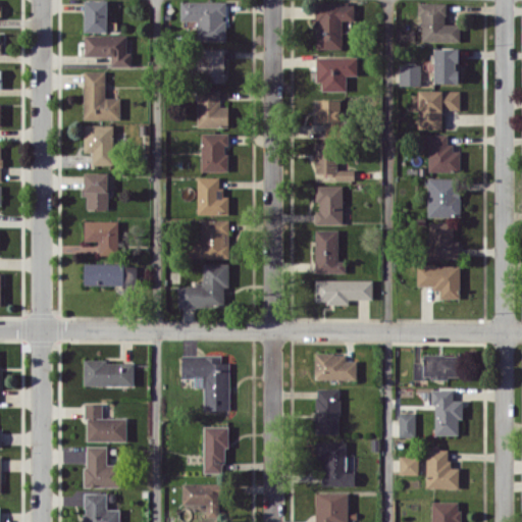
[(107,32),(107,0),(84,0),(85,32),(107,32)]
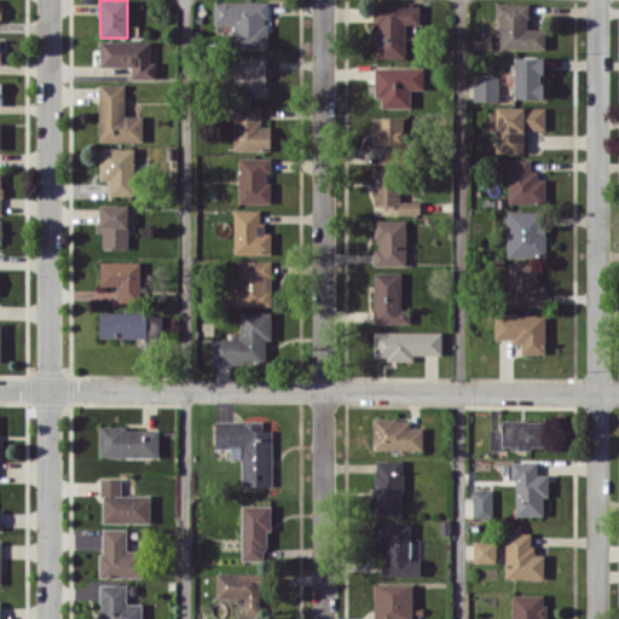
[(267,48),(268,1),(214,0),(214,23),(235,24),(233,47),(267,48)]
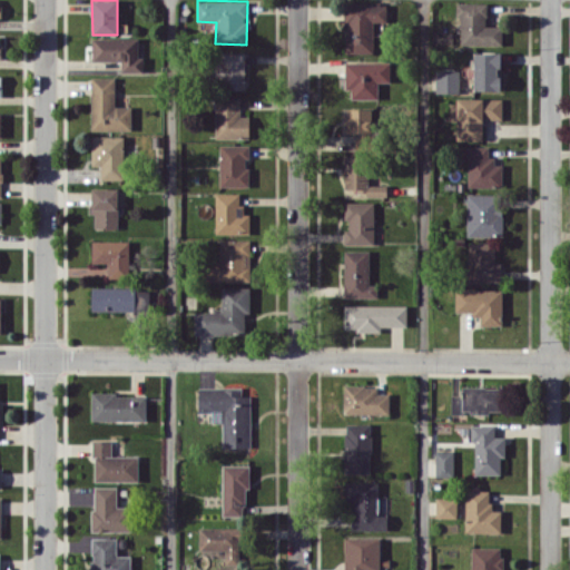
[(461,16),(460,43),(502,45),(502,26),(487,25),(487,2),(457,2),(457,16),(461,16)]
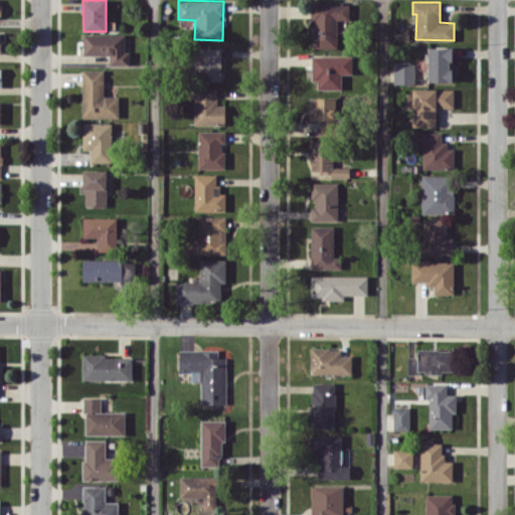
[(338,48),(338,4),(313,4),(312,47),(338,48)]
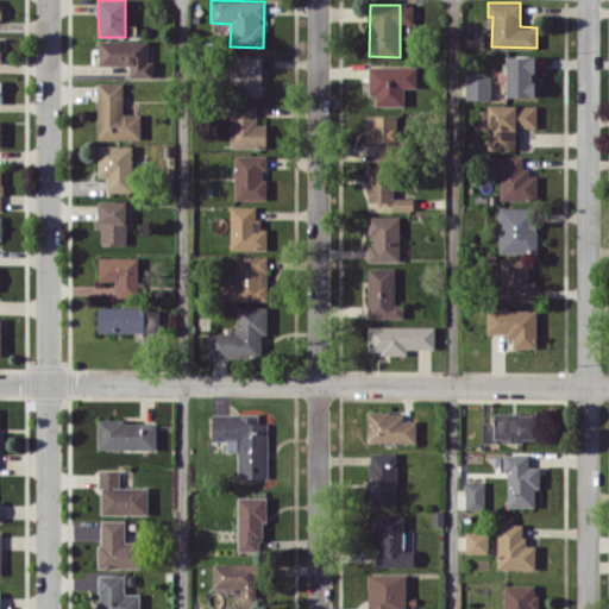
[(148,41),(99,41),(99,64),(130,66),(130,76),(154,76),(154,61),(148,61),(148,41)]
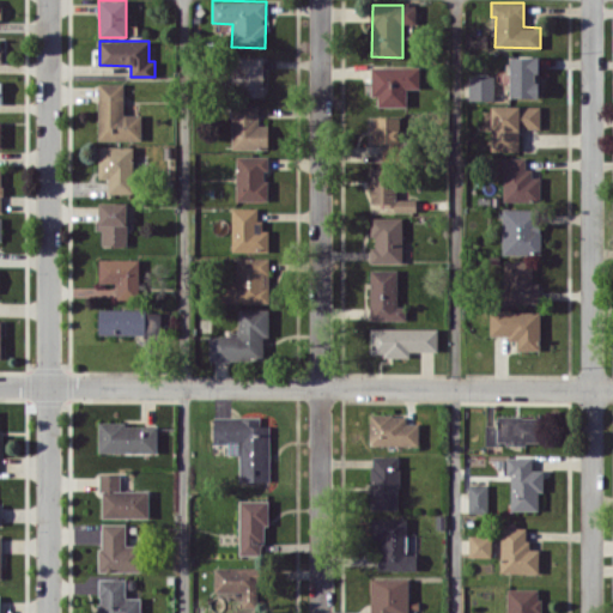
[(265,56),(234,56),(234,95),(263,95),(265,56)]
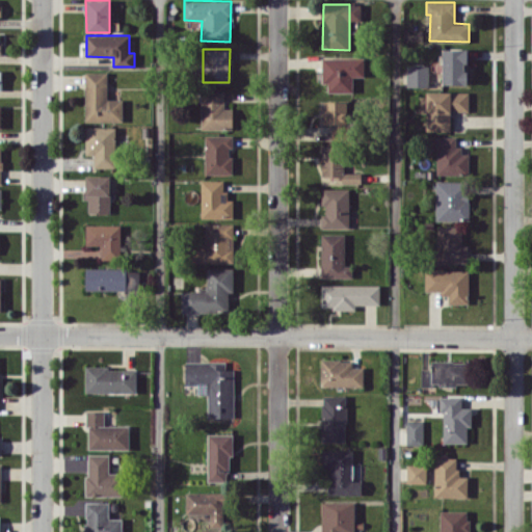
[(443,49),(443,83),(468,84),(468,49),(443,49)]
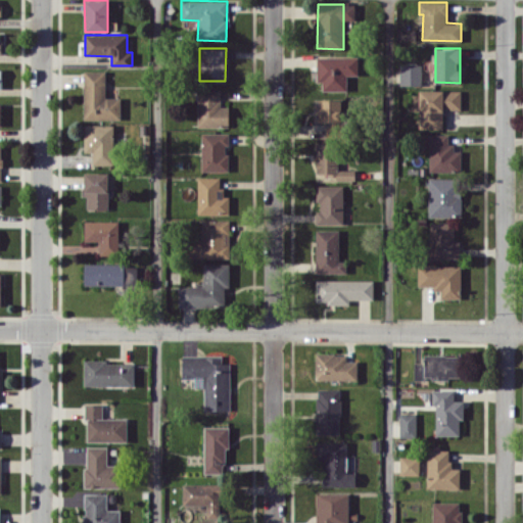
[(358,56),(317,56),(317,82),(323,82),(323,90),(347,91),(347,75),(358,76),(358,56)]
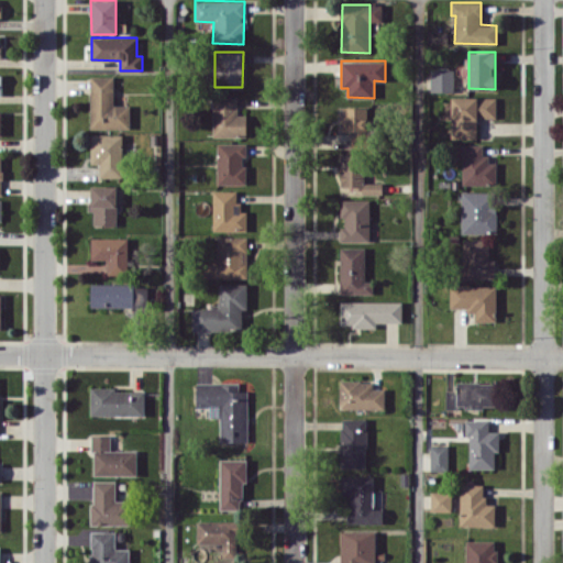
[(453,91),(453,69),(430,69),(431,92),(453,91)]
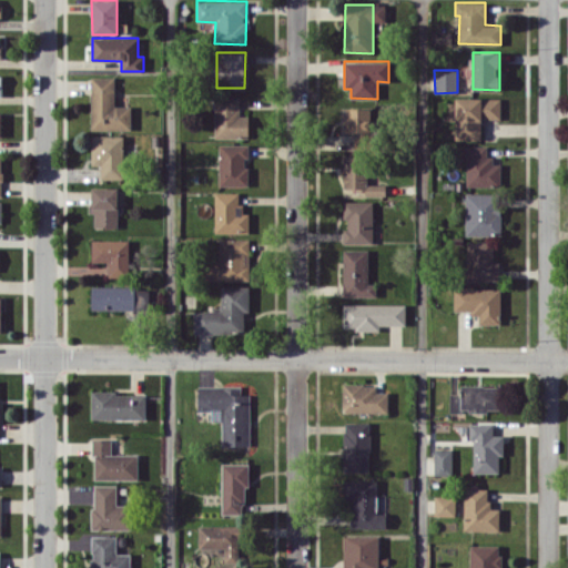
[(114,77),(91,77),(92,130),(131,129),(131,105),(114,105),(114,77)]
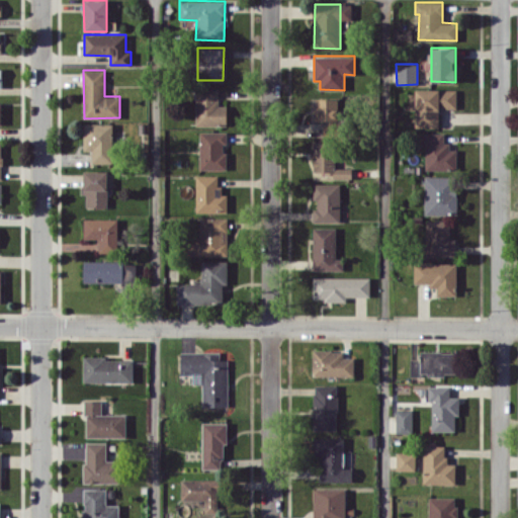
[(456,89),(415,88),(415,126),(438,127),(439,108),(456,108),(456,89)]
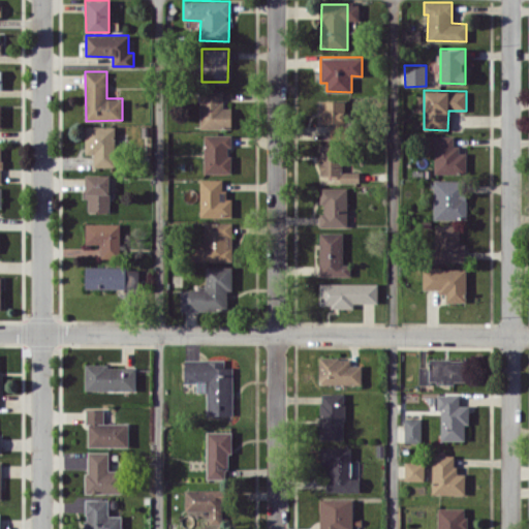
[(200,128),(231,128),(231,107),(223,107),(222,91),(199,91),(200,128)]
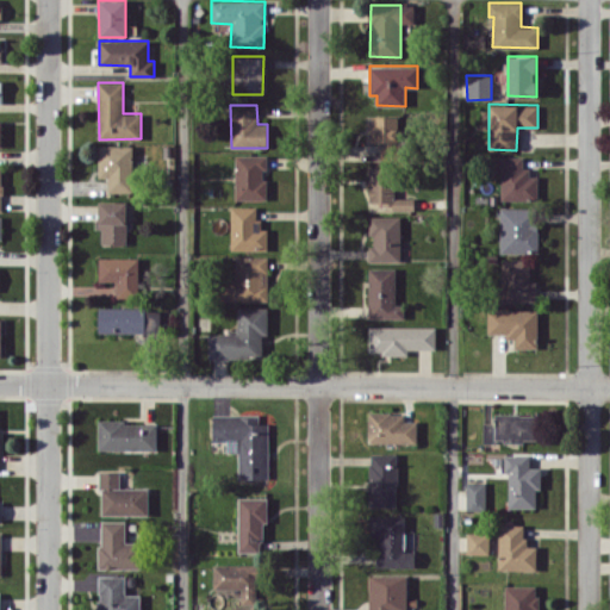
[(398,117),(371,116),(371,142),(388,143),(387,155),(397,156),(398,117)]
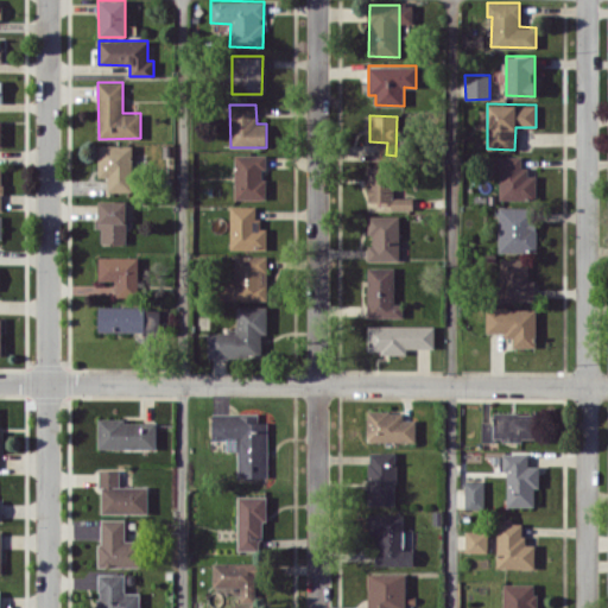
[(99,177),(107,177),(108,191),(133,191),(132,144),(97,145),(99,177)]
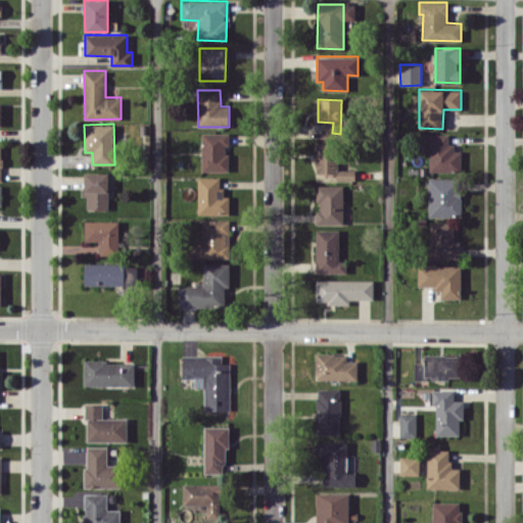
[(201,171),(228,171),(228,144),(229,144),(229,133),(201,133),(201,171)]
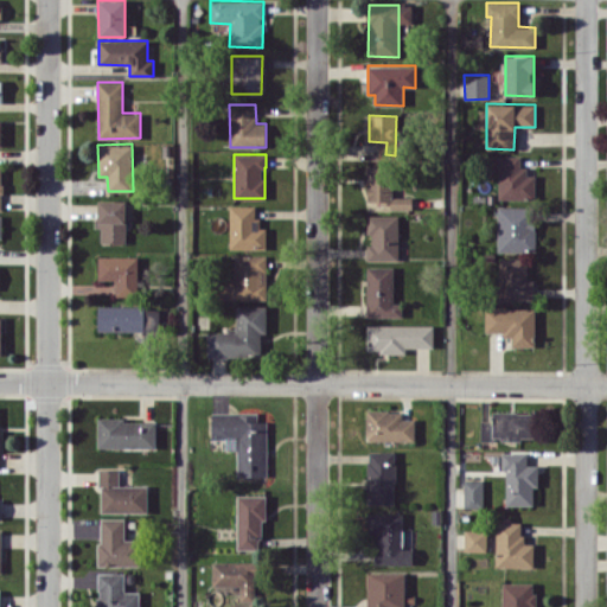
[(523,155),(498,155),(499,199),(536,198),(535,174),(523,176),(523,155)]
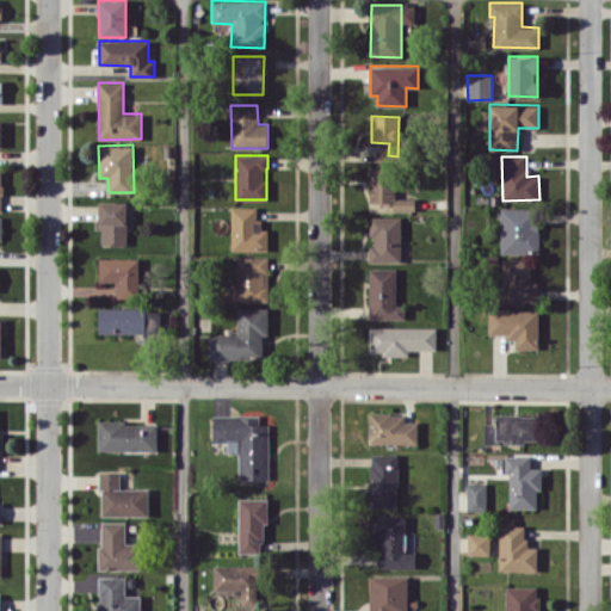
[(414,209),(414,197),(395,198),(395,167),(370,167),(370,203),(393,203),(393,209),(414,209)]
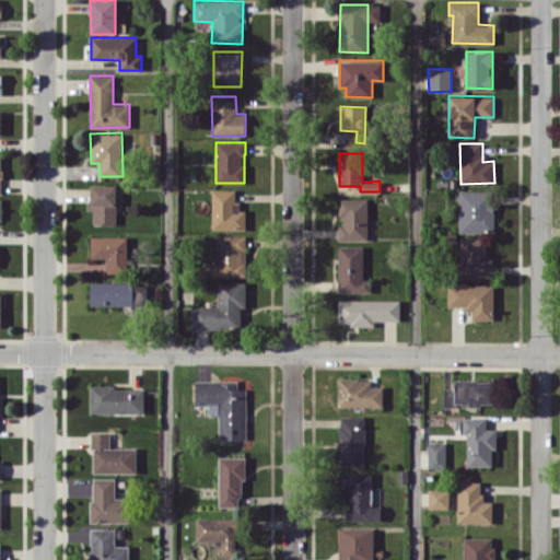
[(116,185),(91,184),(91,224),(116,224),(116,185)]
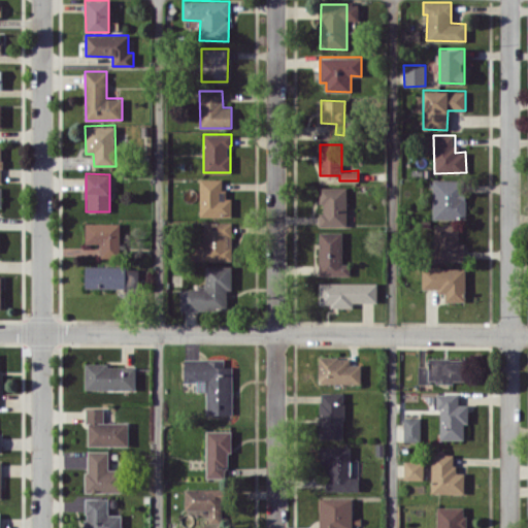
[(224,178),(199,178),(200,217),(231,216),(231,198),(224,198),(224,178)]
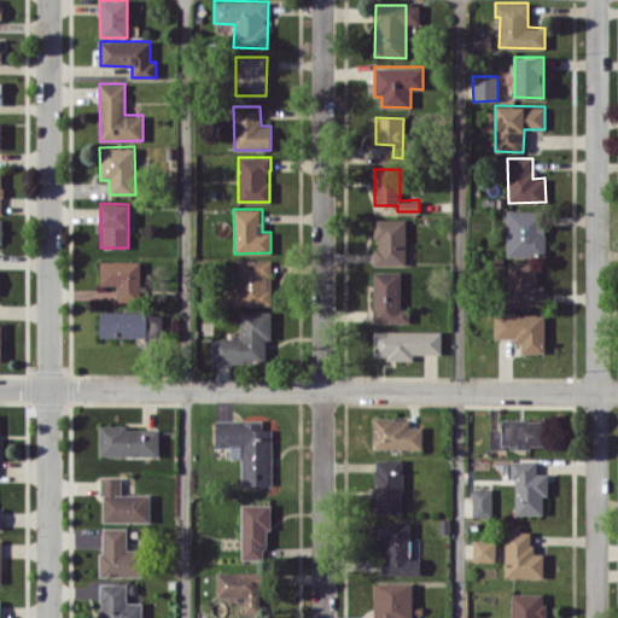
[(507,256),(544,256),(544,209),(506,210),(507,256)]
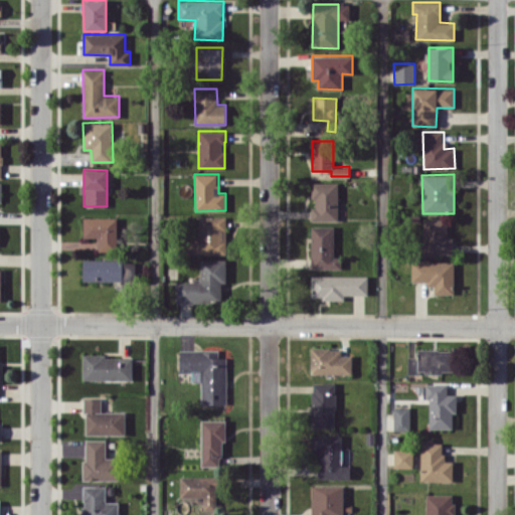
[(338,182),(313,182),(312,208),(311,208),(311,220),(338,220),(338,182)]
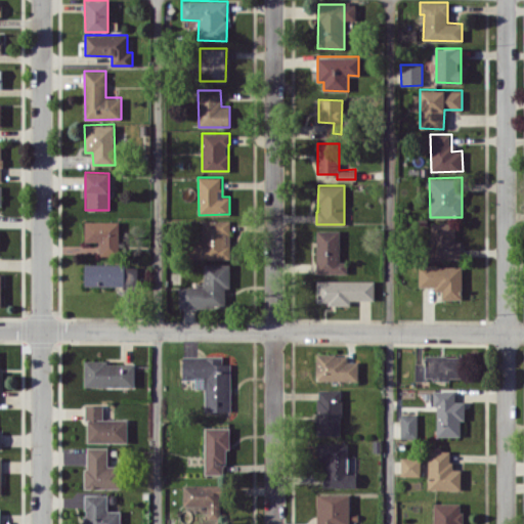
[(230,220),(203,220),(203,237),(190,237),(190,258),(229,258),(230,220)]
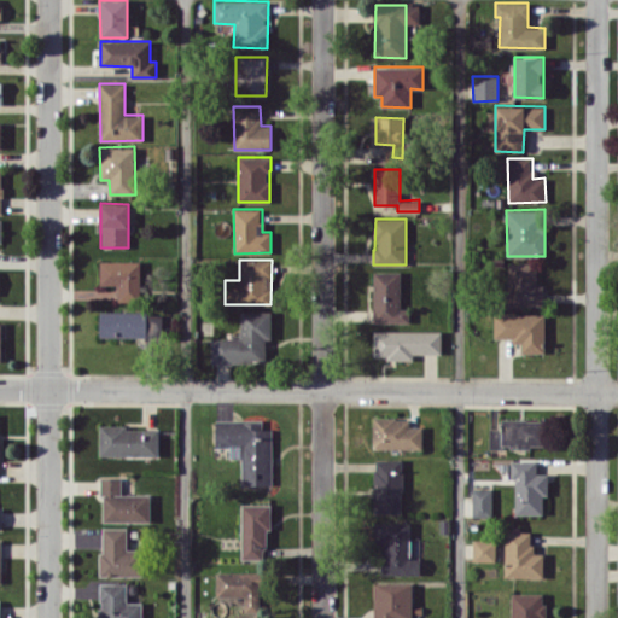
[(100,285),(118,285),(118,301),(140,302),(140,261),(100,261),(100,285)]
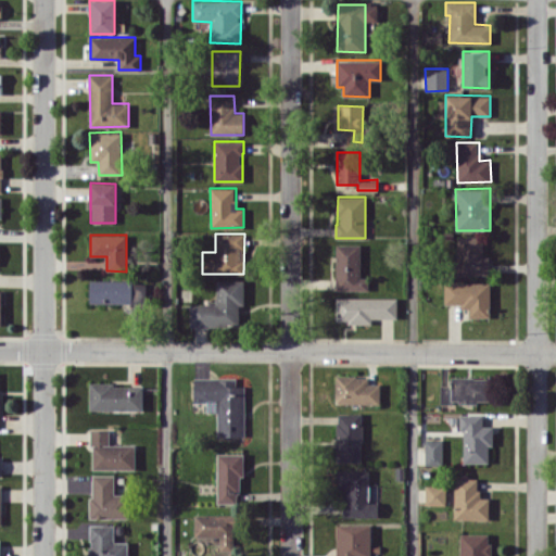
[(483,256),(483,237),(457,236),(457,274),(489,274),(489,256),(483,256)]
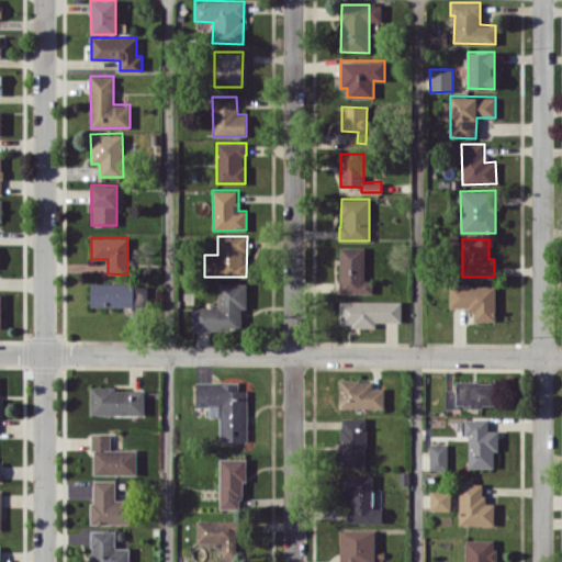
[(372,293),(372,280),(364,280),(364,247),(340,247),(339,293),(372,293)]
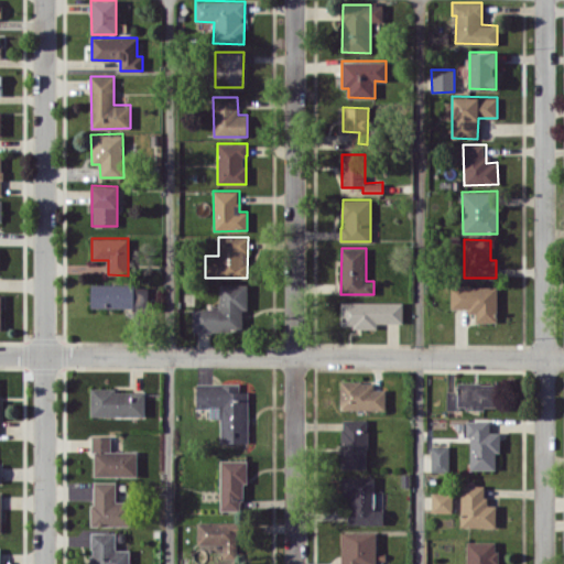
[(134,284),(91,283),(90,306),(133,307),(134,284)]
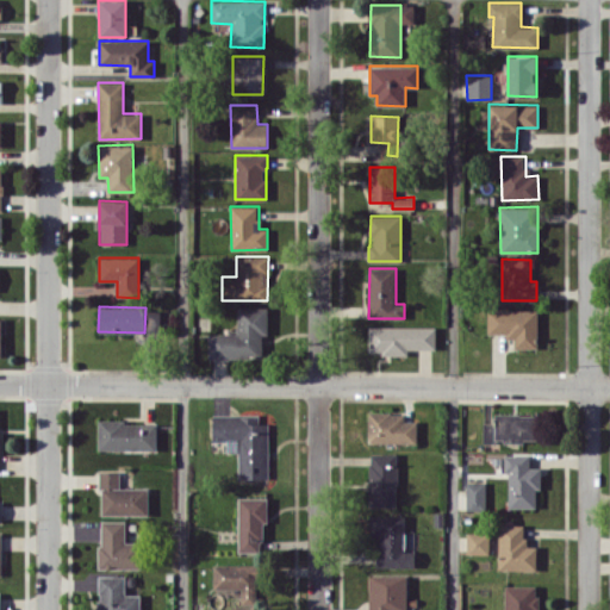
[(267,358),(266,306),(237,307),(238,332),(207,332),(209,359),(267,358)]
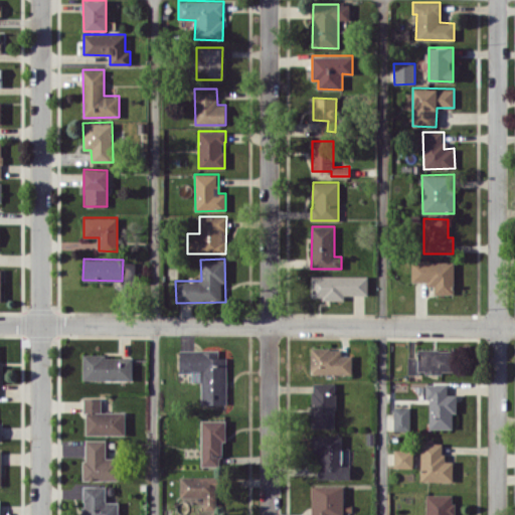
[(454,261),(411,261),(411,283),(434,283),(434,294),(454,294),(454,261)]
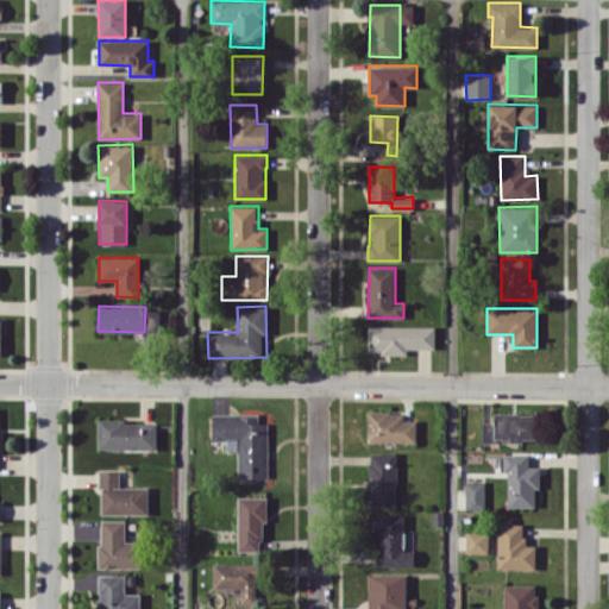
[(435,326),(369,326),(369,355),(407,353),(407,349),(435,349),(435,326)]
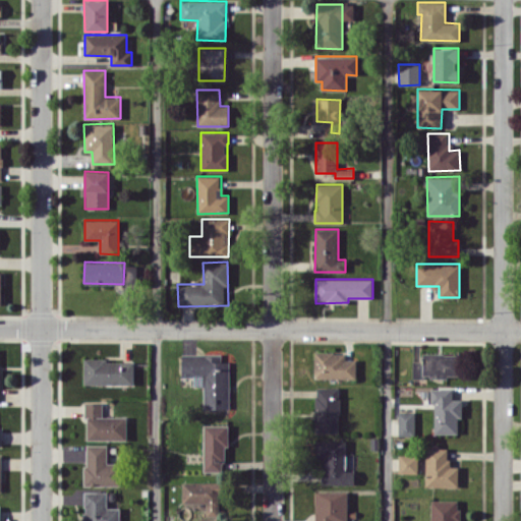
[(355,379),(355,359),(345,359),(345,352),(314,352),(314,378),(355,379)]
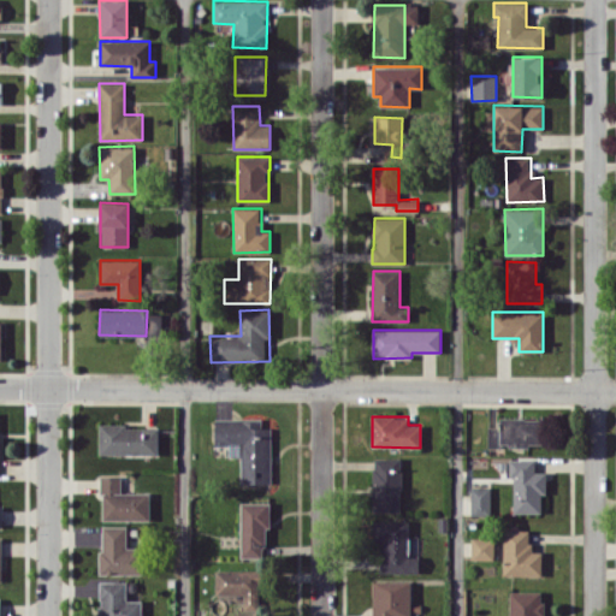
[(487,426),(487,446),(501,448),(501,445),(540,445),(540,418),(499,418),(499,426),(487,426)]
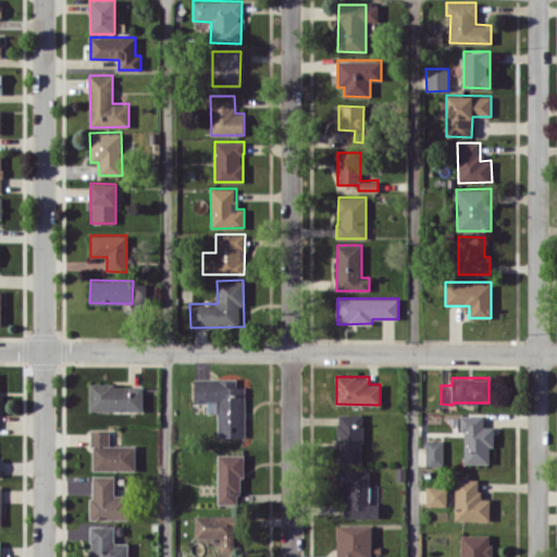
[(218,437),(245,436),(245,386),(236,386),(236,379),(194,379),(194,404),(207,404),(207,412),(218,412),(218,437)]
